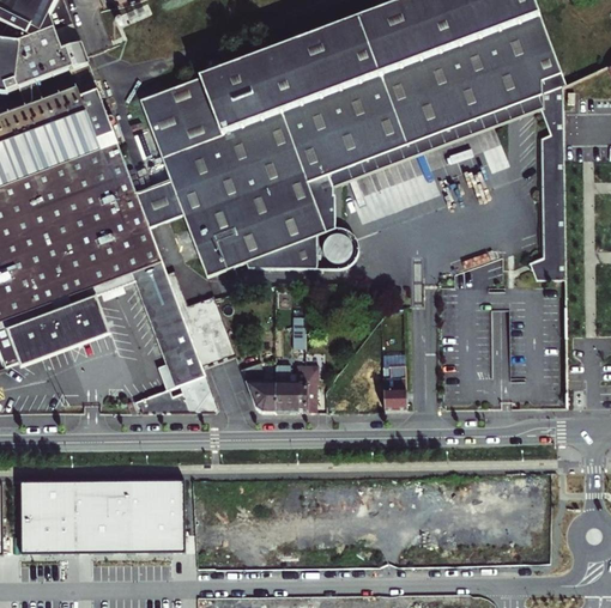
[(0,36),(17,0),(0,0),(0,36)]
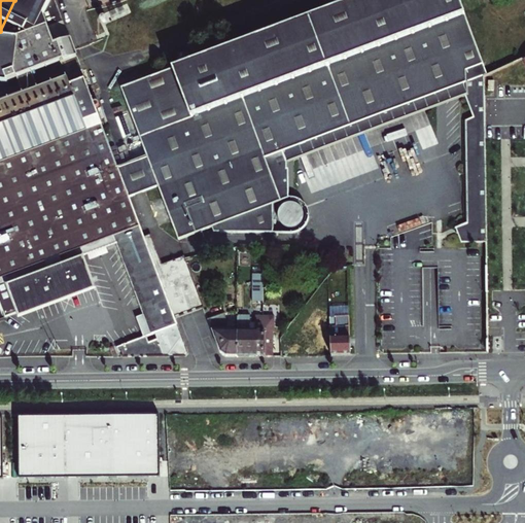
[(32,12),(53,4),(51,0),(14,0),(0,31),(12,33),(23,29),(25,25),(26,26),(32,12)]
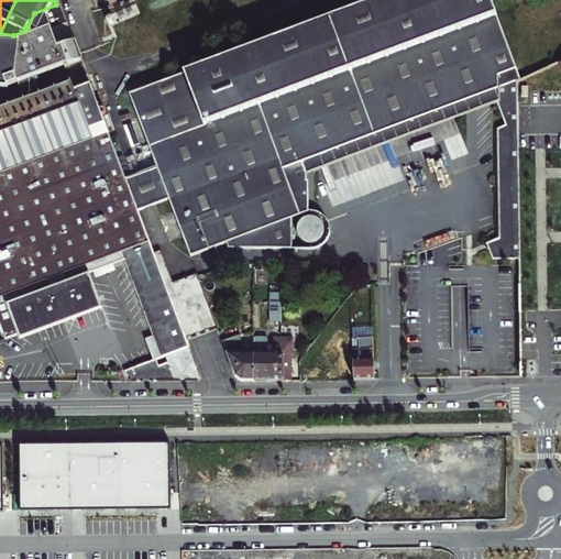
[(306,165),(485,97),(490,110),(492,109),(502,134),(497,136),(497,165),(497,232),(490,236),(499,258),(518,258),(515,78),(519,76),(490,0),(387,0),(339,19),(328,23),(273,45),(129,99),(155,168),(167,200),(190,258),(231,242),(232,244),(308,243),(323,243),(323,216),(314,219),(311,212),(322,209),(306,165)]
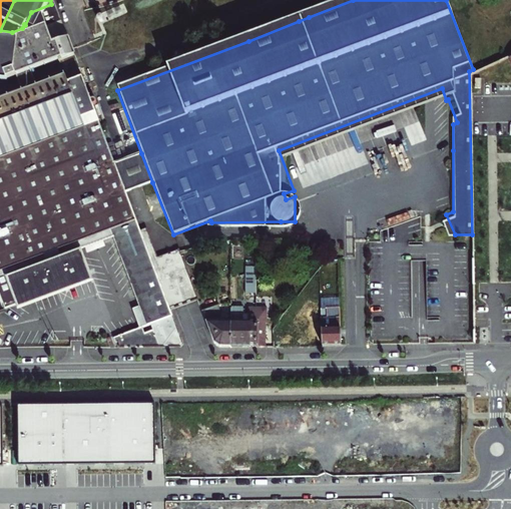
[(22,28),(56,16),(51,4),(31,12),(25,25),(24,24),(22,28)]
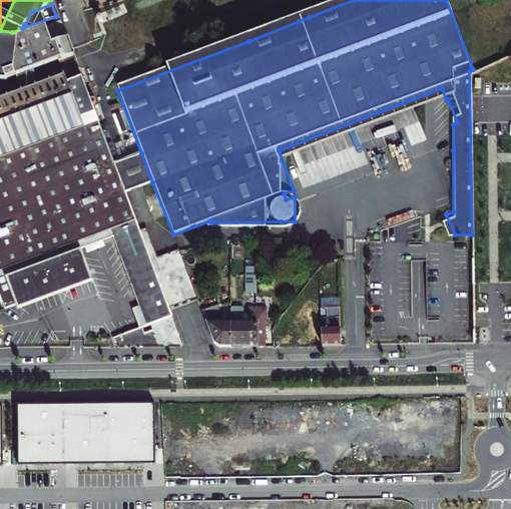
[(0,57),(17,60),(65,41),(56,16),(22,28),(12,32),(0,30),(0,57)]
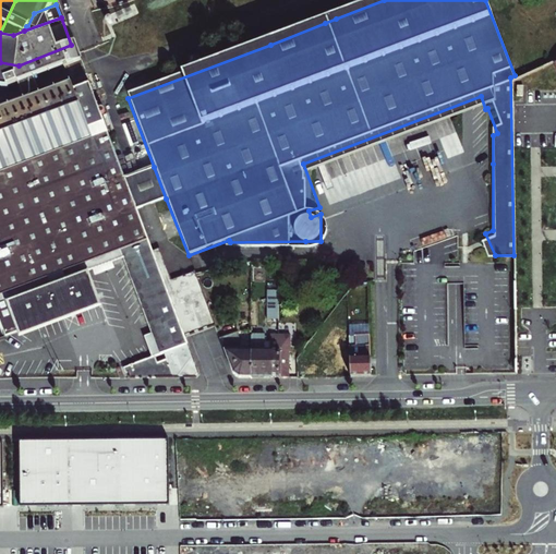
[(95,107),(85,81),(70,86),(68,79),(0,101),(0,329),(60,306),(60,304),(88,293),(76,260),(119,244),(145,235),(135,209),(123,179),(95,107)]
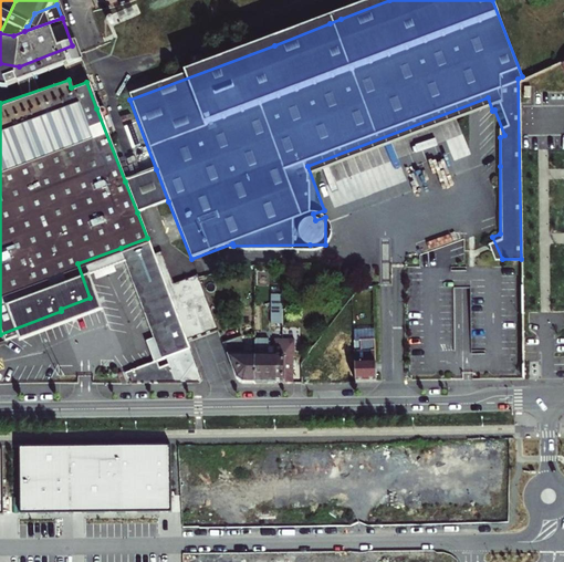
[(168,201),(156,169),(125,181),(137,212),(168,201)]
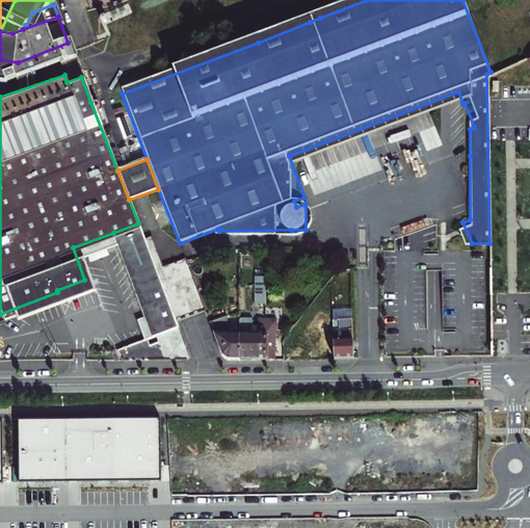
[(122,350),(124,355),(168,355),(184,355),(188,351),(175,316),(205,307),(186,259),(162,266),(151,237),(144,240),(138,223),(113,233),(152,332),(116,345),(118,351),(122,350)]
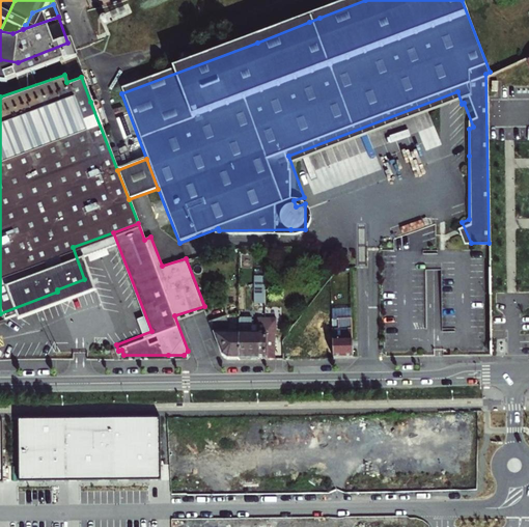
[(250,284),(263,283),(263,266),(250,266),(250,284)]
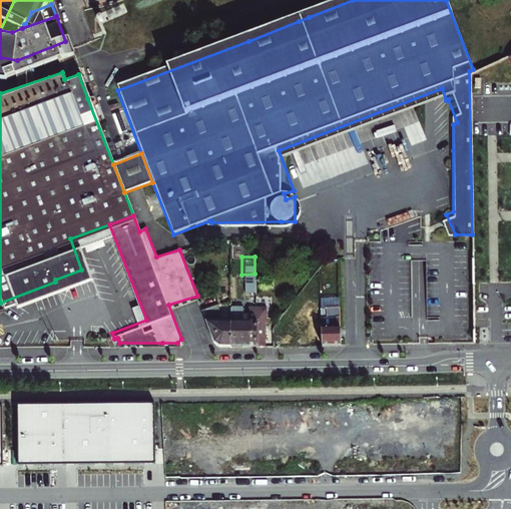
[(241,292),(254,292),(254,274),(241,275),(241,292)]
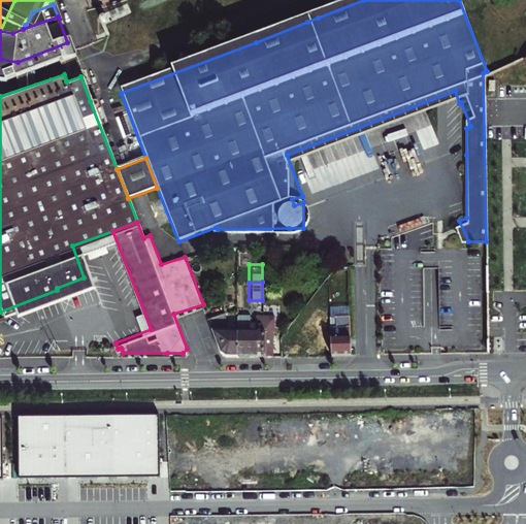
[(350,346),(349,306),(344,306),(343,312),(329,313),(330,352),(350,352),(350,346)]
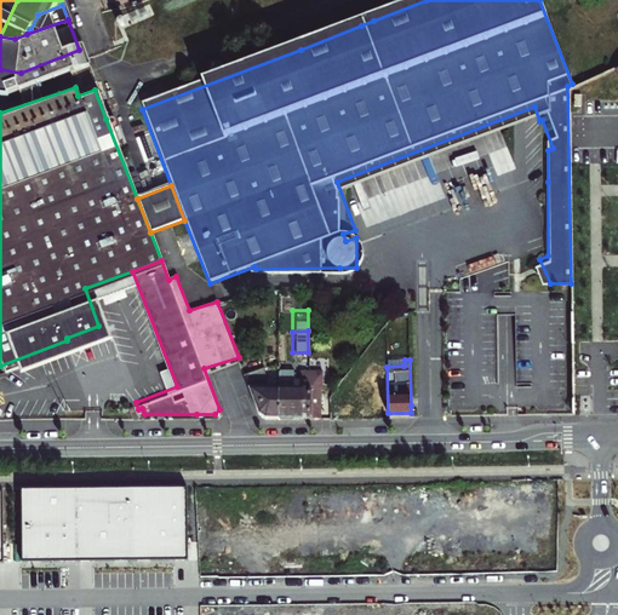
[(278,414),(278,384),(265,385),(264,365),(245,372),(258,408),(265,414),(278,414)]
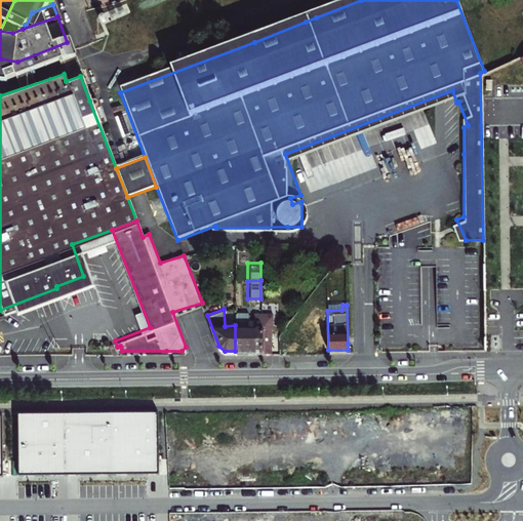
[(235,351),(251,351),(251,311),(235,311),(235,319),(235,325),(235,351)]
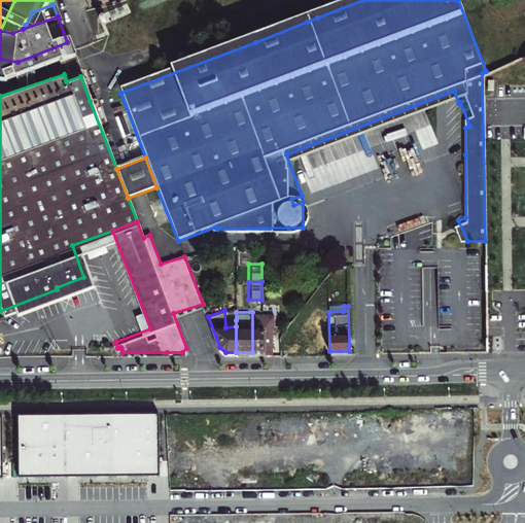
[(252,352),(272,352),(272,328),(273,328),(273,312),(252,312),(252,352)]
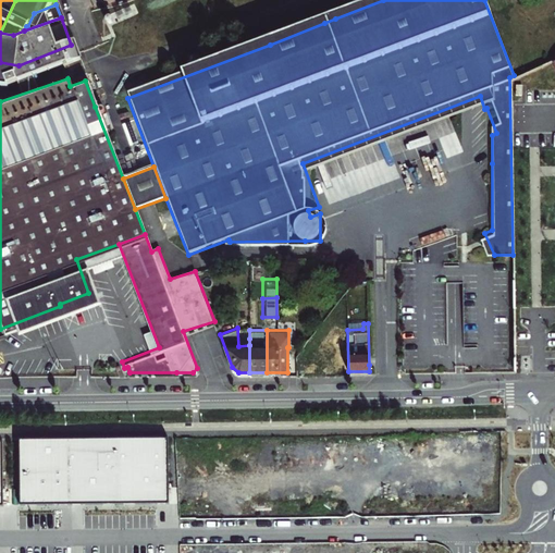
[(167,500),(165,434),(17,437),(19,502),(167,500)]
